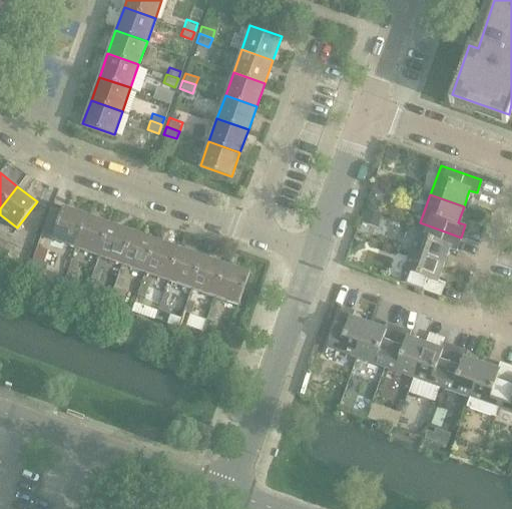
[(52,237),(76,245),(87,214),(63,206),(52,237)]
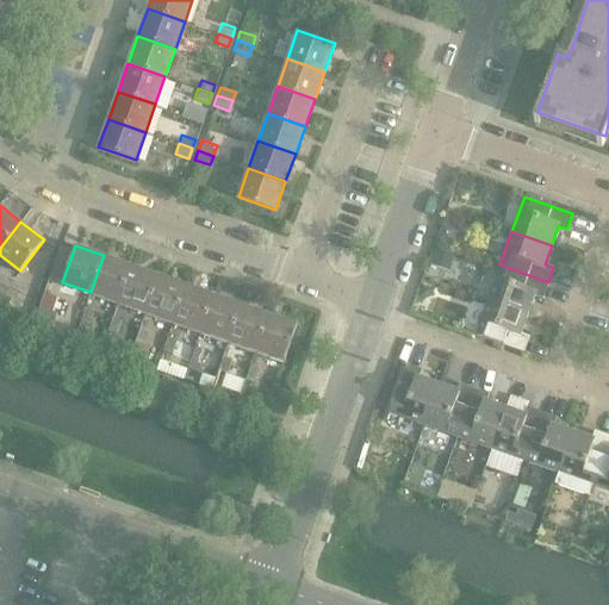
[(131,264),(104,255),(91,292),(118,301),(131,264)]
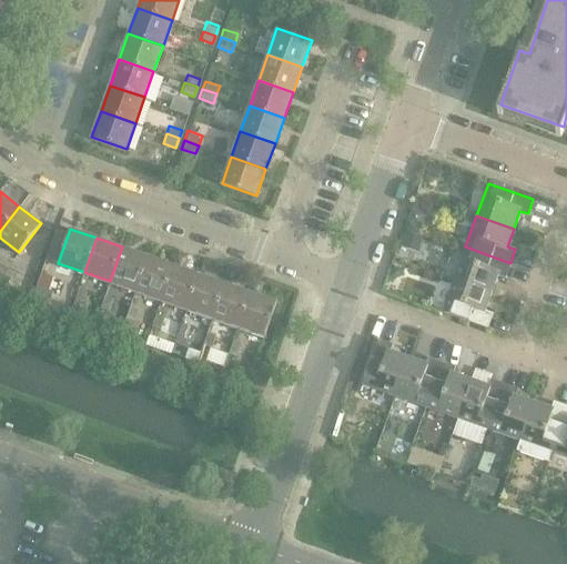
[(148,255),(122,247),(110,281),(135,290),(148,255)]
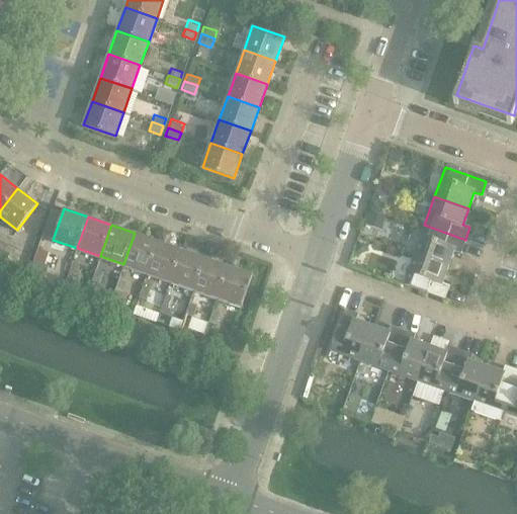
[(465,240),(424,225),(414,254),(448,265),(453,249),(461,252),(465,240)]
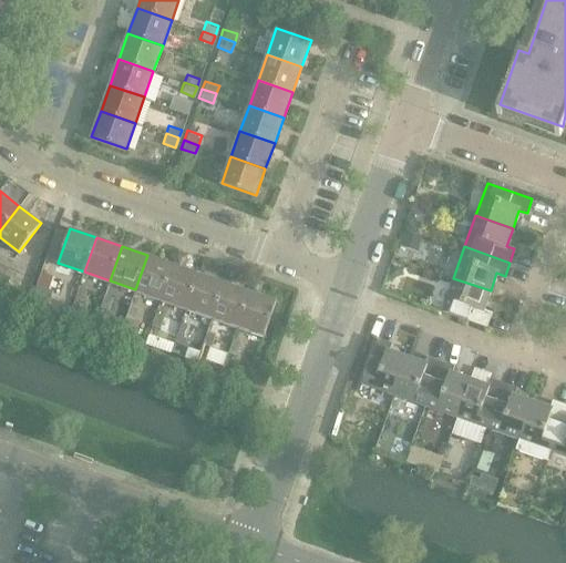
[(173,265),(147,255),(135,289),(161,299),(173,265)]
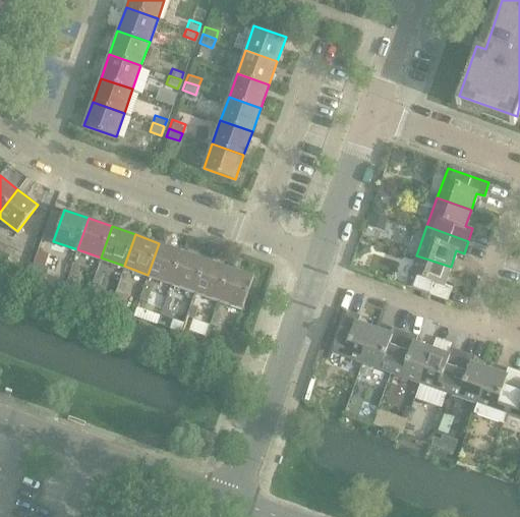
[(182,251),(159,243),(148,275),(171,283),(182,251)]
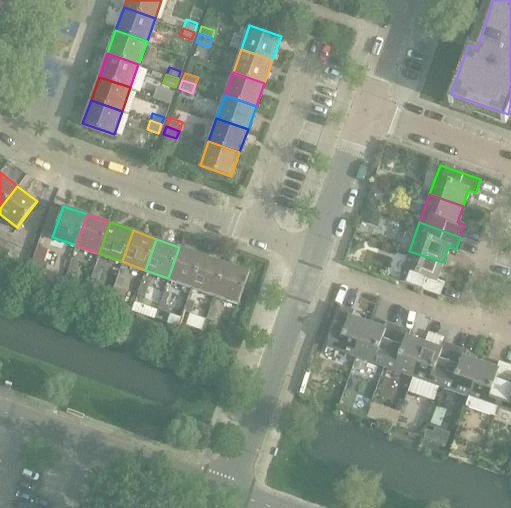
[(0,258),(4,260),(9,249),(0,244),(0,258)]
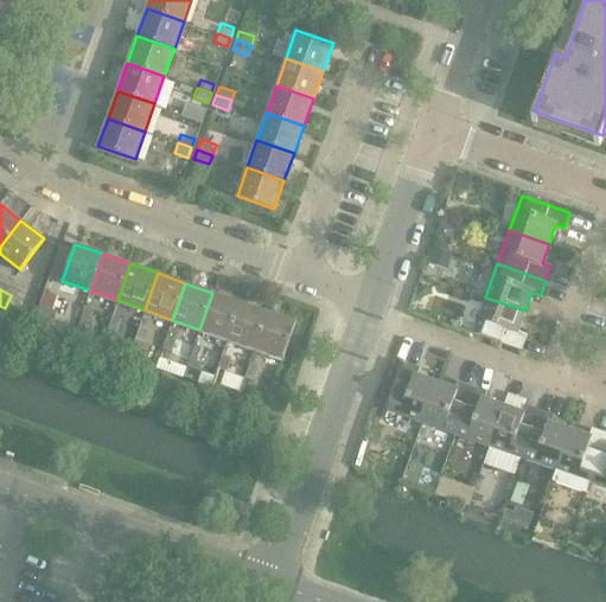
[(65,296),(55,293),(50,307),(55,309),(61,312),(65,296)]
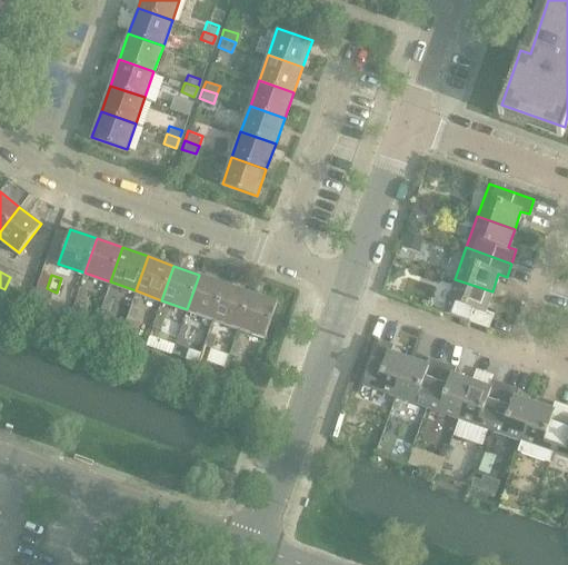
[(225,284),(199,275),(187,309),(212,318),(225,284)]
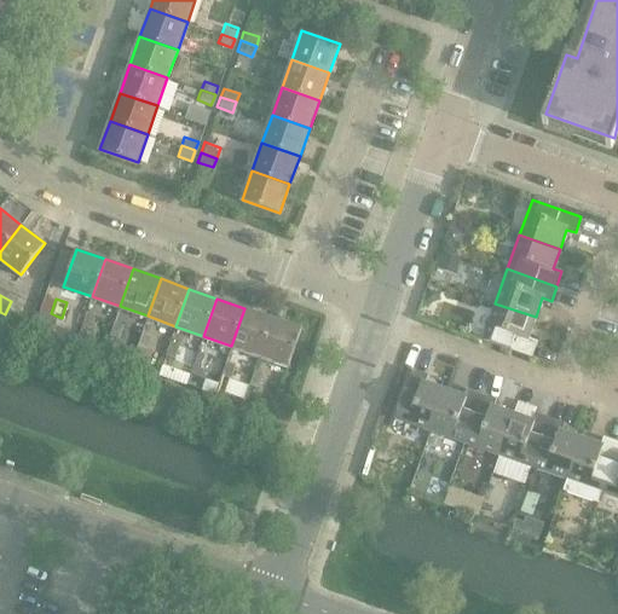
[(536,317),(495,303),(483,339),(532,355),(537,340),(529,336),(536,317)]
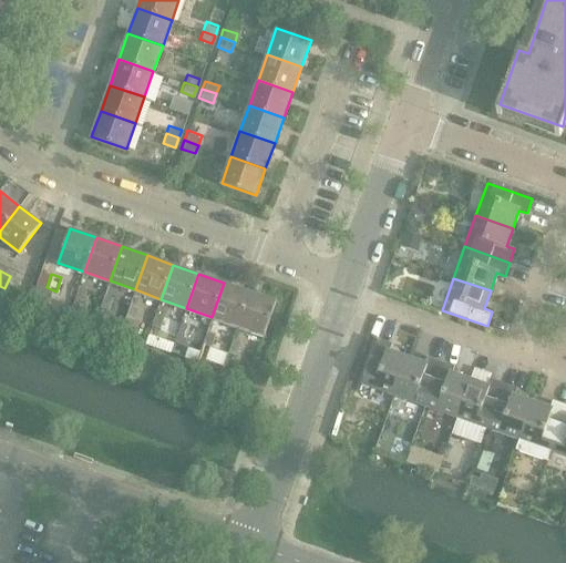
[(249,292),(224,283),(212,317),(237,326),(249,292)]
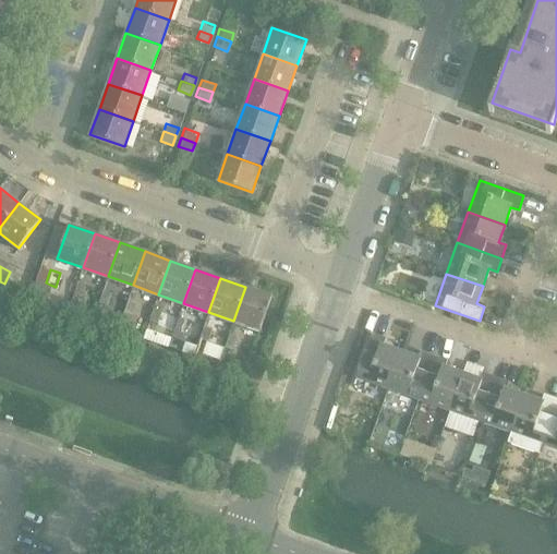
[(36,279),(29,296),(44,301),(50,285),(46,282),(36,279)]
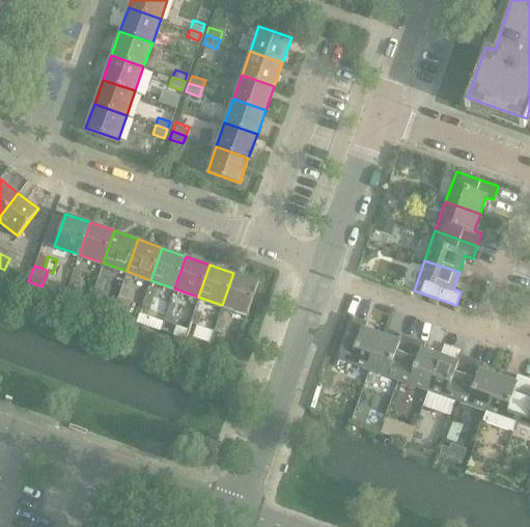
[(82,268),(75,266),(70,278),(77,281),(82,268)]
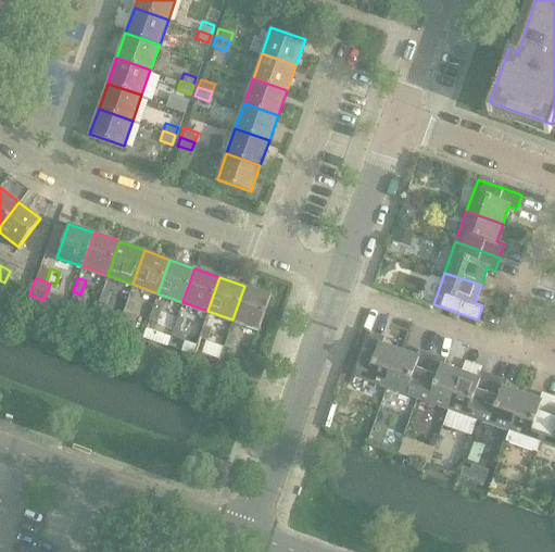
[(270,296),(244,286),(232,320),(259,329),(270,296)]
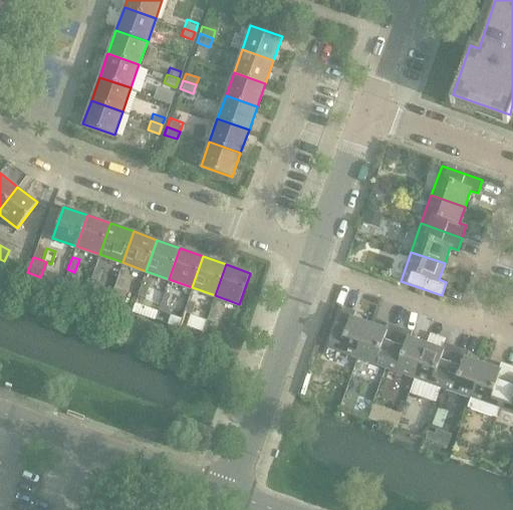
[(95,265),(90,277),(99,281),(103,268),(95,265)]
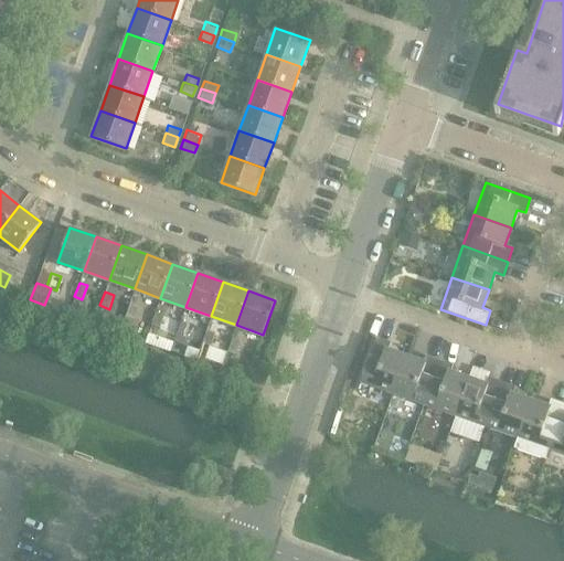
[(139,304),(130,300),(126,315),(134,317),(139,304)]
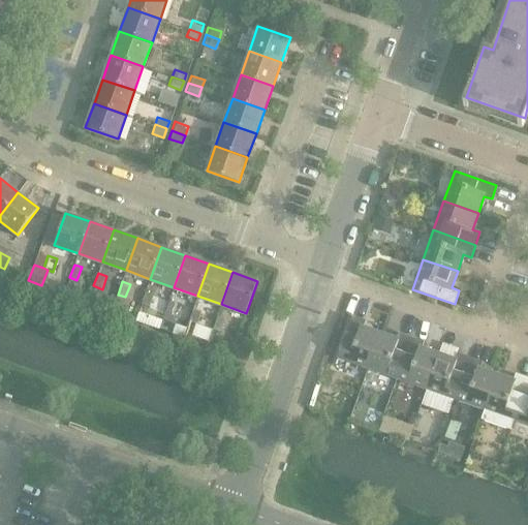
[(154,292),(146,289),(142,303),(149,306),(154,292)]
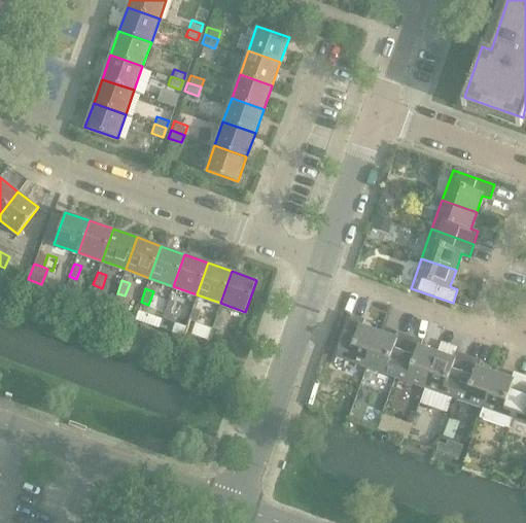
[(167,297),(163,309),(172,312),(176,300),(167,297)]
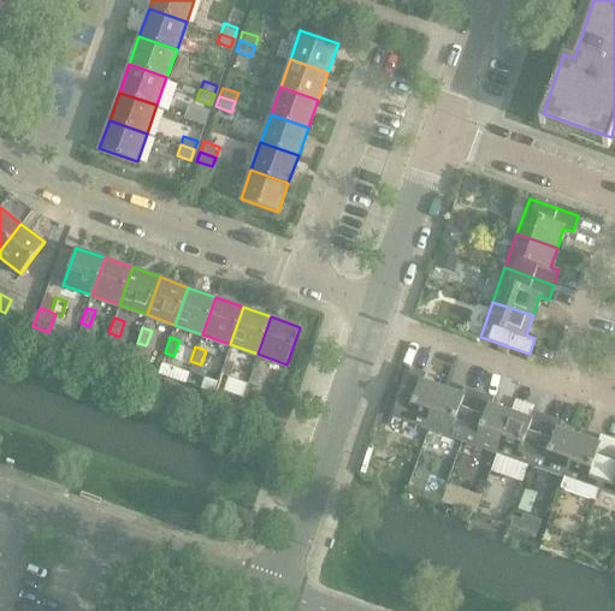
[(236,361),(226,357),(220,372),(231,375),(236,361)]
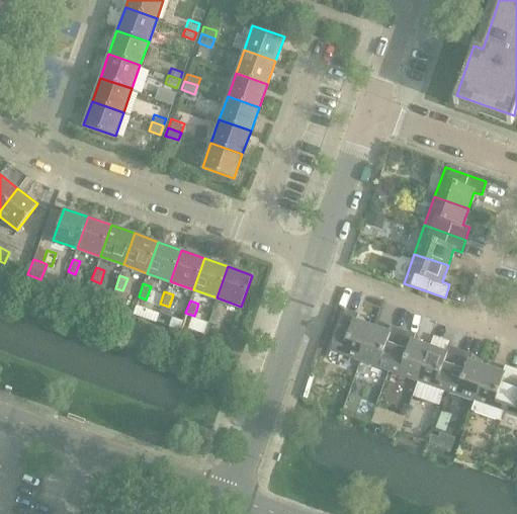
[(345,308),(330,348),(359,359),(371,325),(355,320),(358,313),(345,308)]
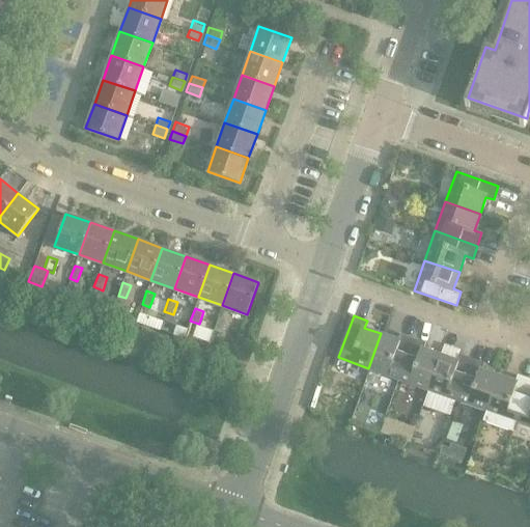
[(226,319),(219,316),(215,328),(222,331),(226,319)]
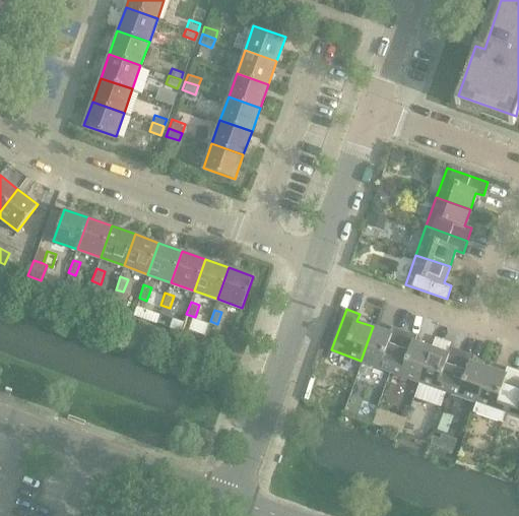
[(389,332),(373,326),(361,361),(390,371),(404,329),(392,325),(389,332)]
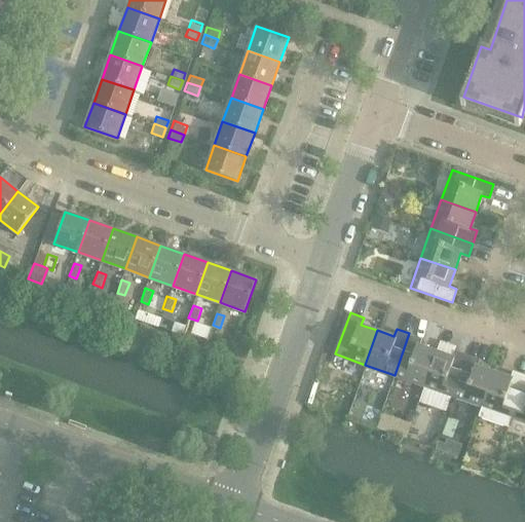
[(421,338),(409,333),(395,375),(423,385),(436,350),(419,345),(421,338)]
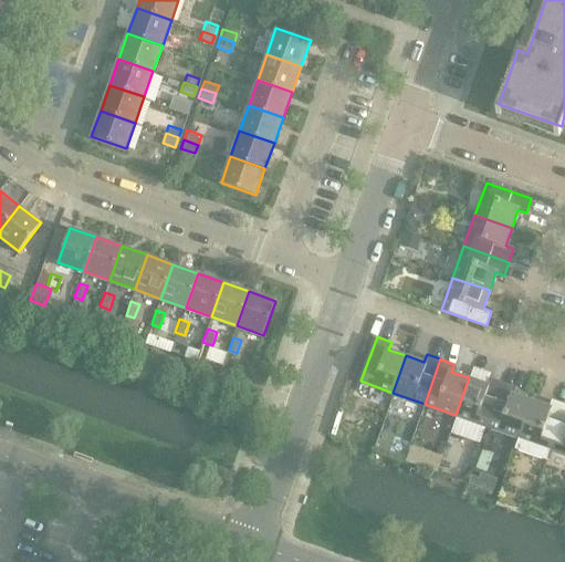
[(487,384),(469,377),(456,415),(487,426),(503,381),(489,376),(487,384)]
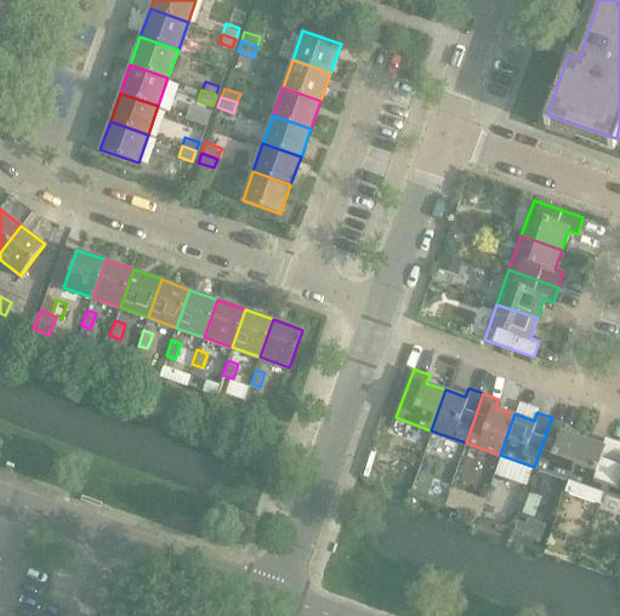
[(567,422),(552,417),(534,467),(568,479),(582,438),(563,432),(567,422)]
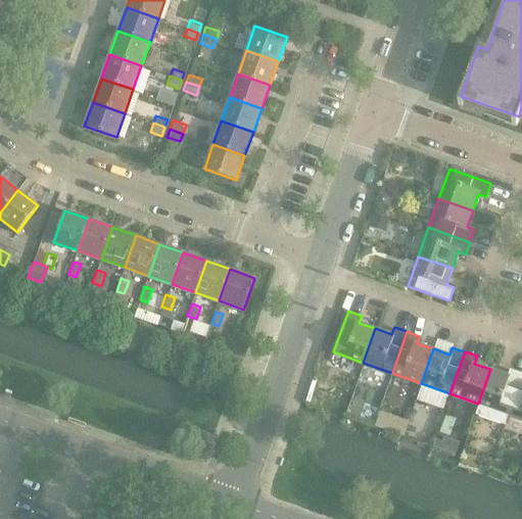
[(508,414),(521,372),(510,368),(507,375),(490,369),(478,404),(476,412),(505,422),(508,414)]
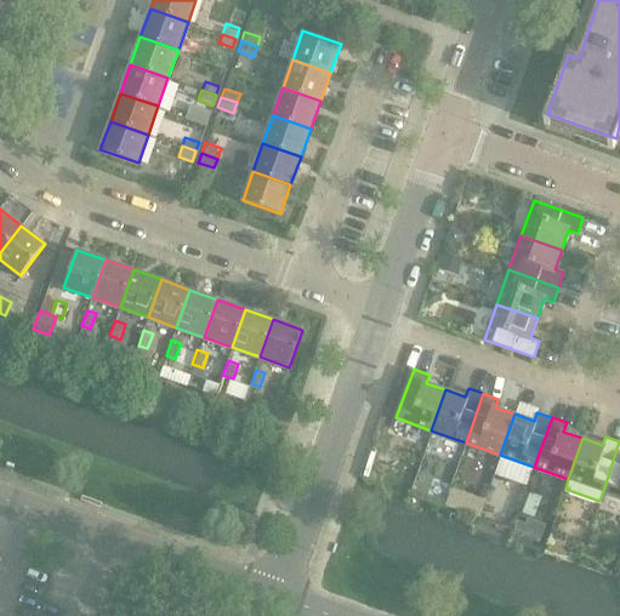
[(619,441),(603,491),(619,496),(619,441)]
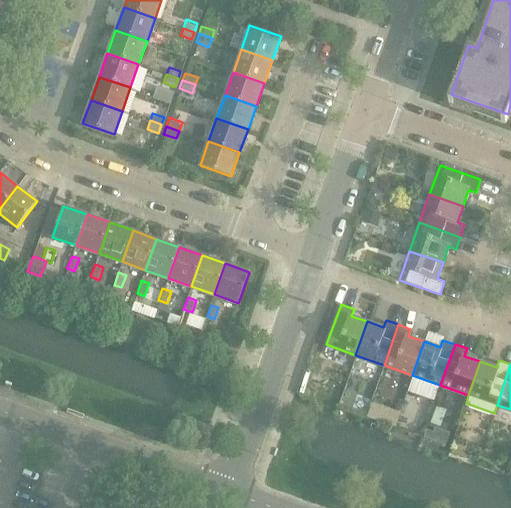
[(370,404),(366,415),(394,425),(398,414),(398,413),(371,403),(370,404)]
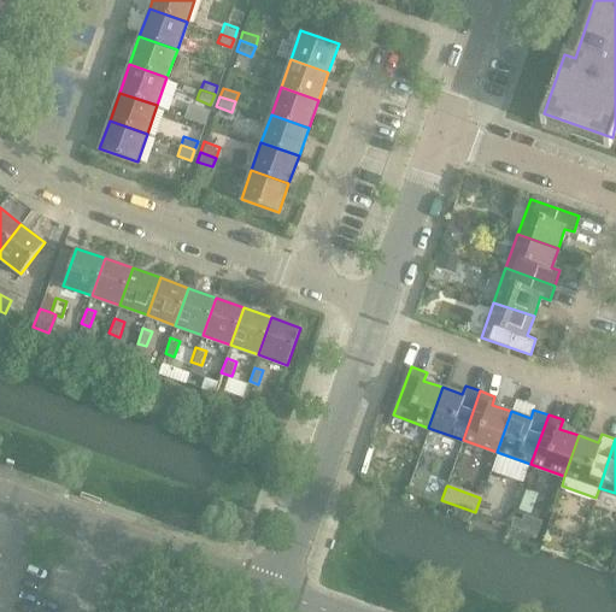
[(515,516),(511,524),(537,533),(540,521),(523,515),(522,518),(515,516)]
